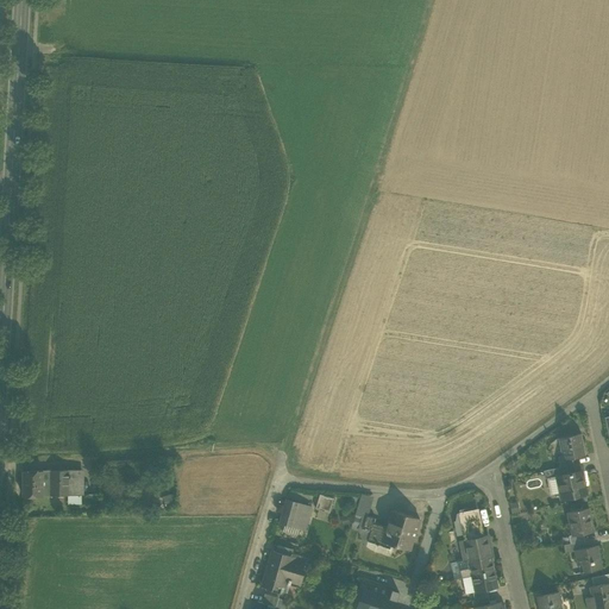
[(563,456),(564,459),(572,458),(584,456),(582,444),(581,445),(578,434),(559,438),(563,456)]
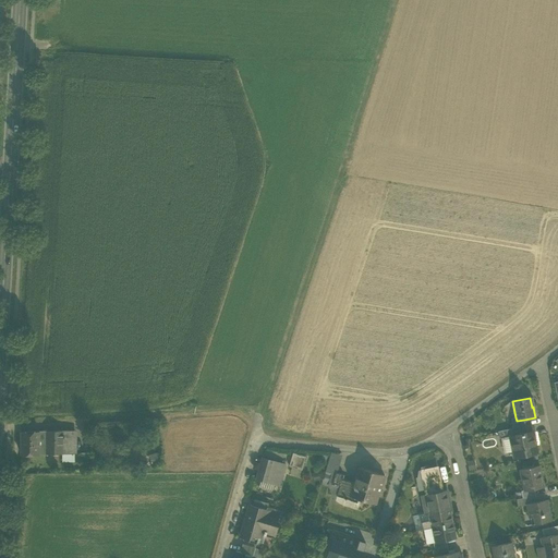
[(511,419),(513,428),(525,426),(524,420),(517,421),(516,417),(511,419)]
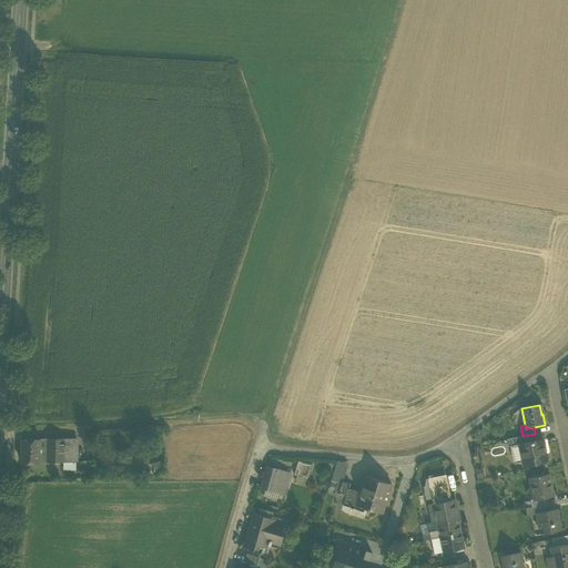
[(536,434),(535,434),(523,436),(507,439),(508,447),(520,444),(537,440),(536,434)]
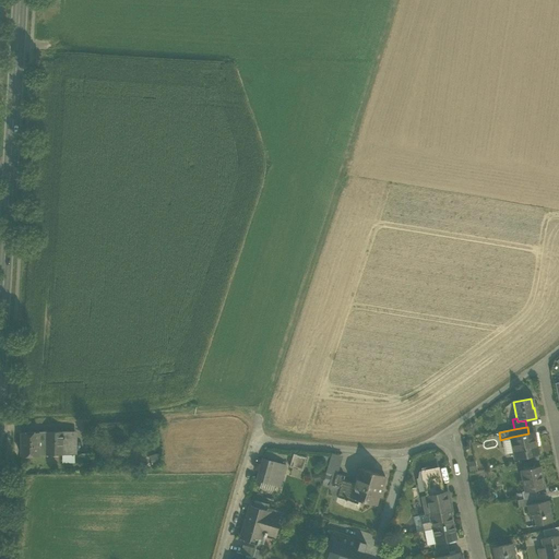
[(63,431),(46,431),(46,449),(46,455),(63,454),(63,431)]
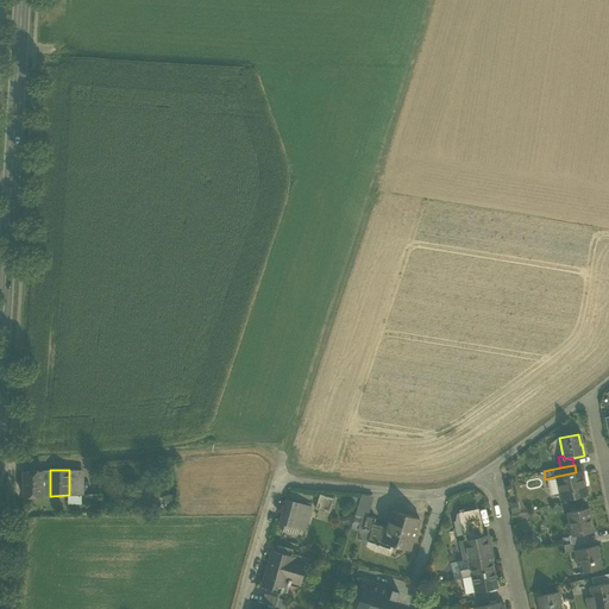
[(69,470),(69,495),(81,495),(81,470),(69,470)]
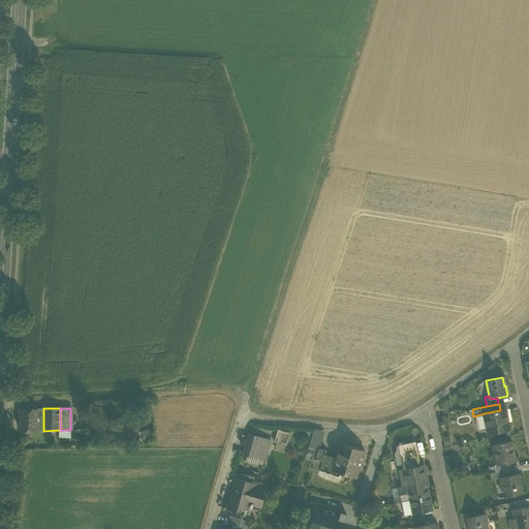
[(20,431),(37,431),(37,425),(37,409),(21,409),(20,431)]
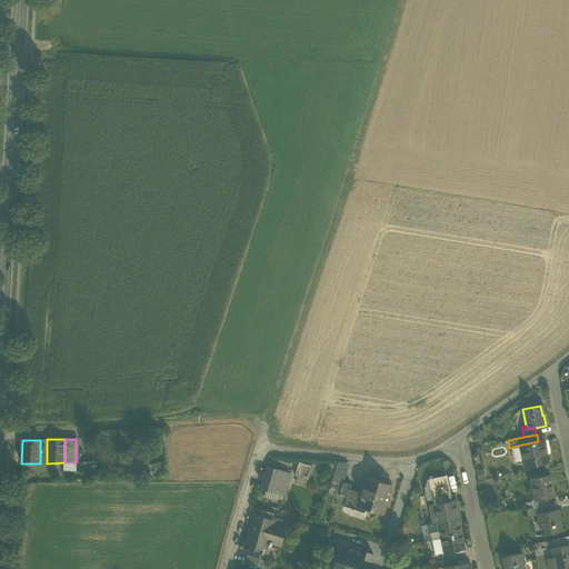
[(521,445),(526,467),(547,461),(542,440),(538,441),(521,445)]
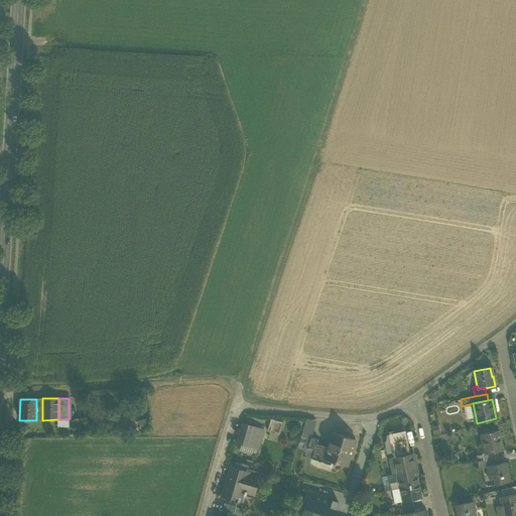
[(267,431),(279,434),(282,422),(271,419),(267,431)]
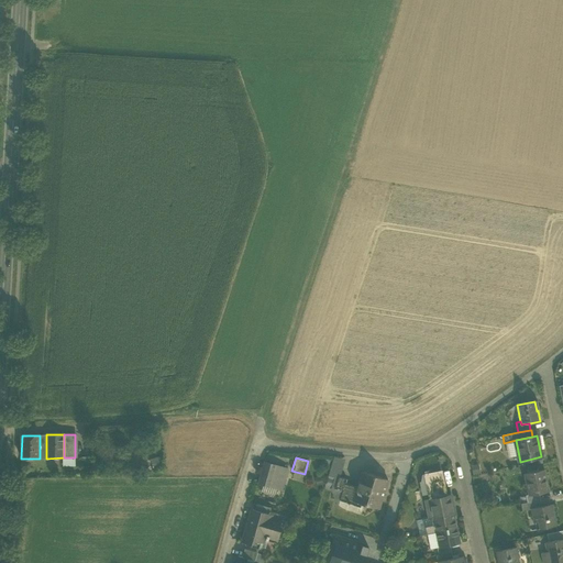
[(324,486),(335,489),(339,476),(344,460),(333,457),(324,486)]
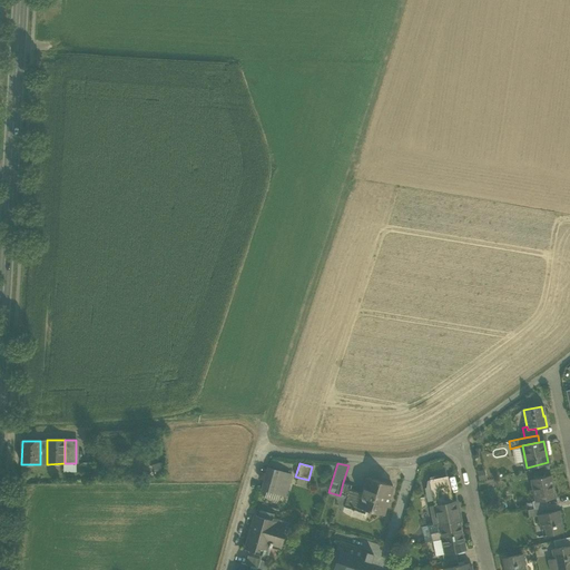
[(263,489),(286,495),(292,475),(268,469),(263,489)]
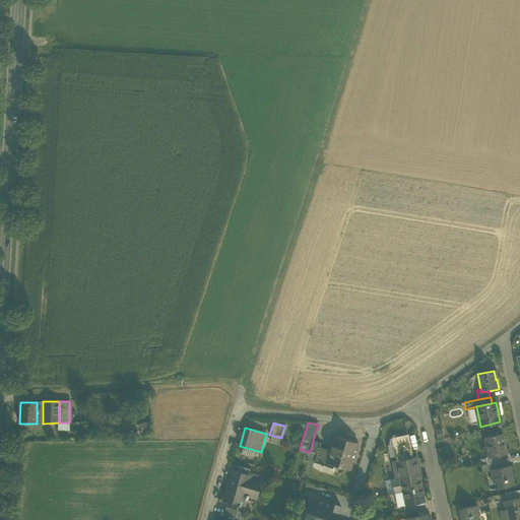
[(491,456),(491,457),(498,455),(507,454),(503,434),(484,438),(486,447),(489,447),(491,456)]
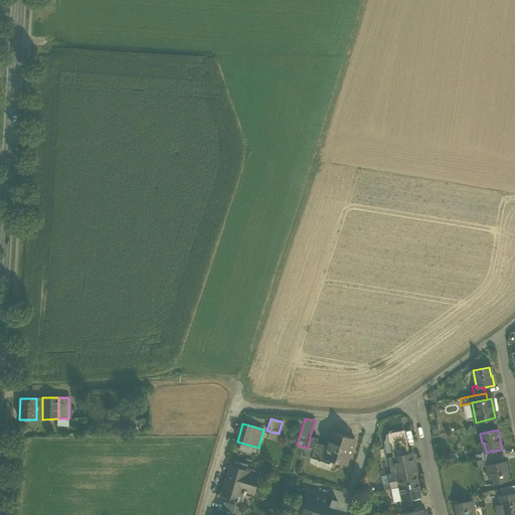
[(392,457),(408,458),(402,431),(387,434),(388,439),(391,452),(392,457)]
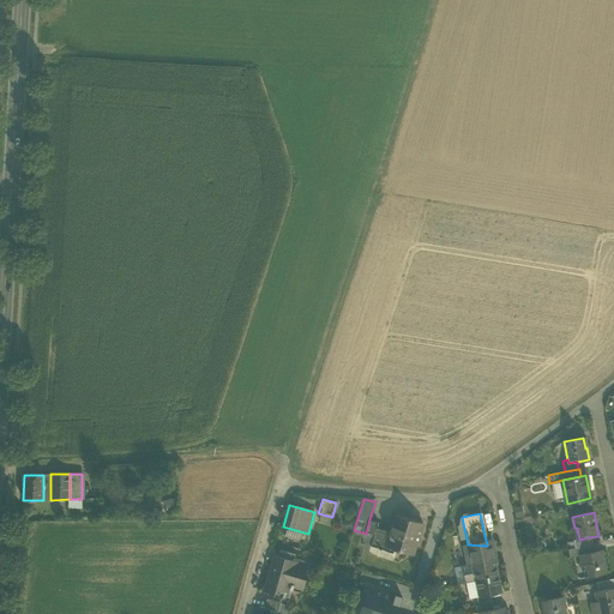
[(482,513),(480,513),(487,546),(492,545),(491,540),(488,540),(482,513)]
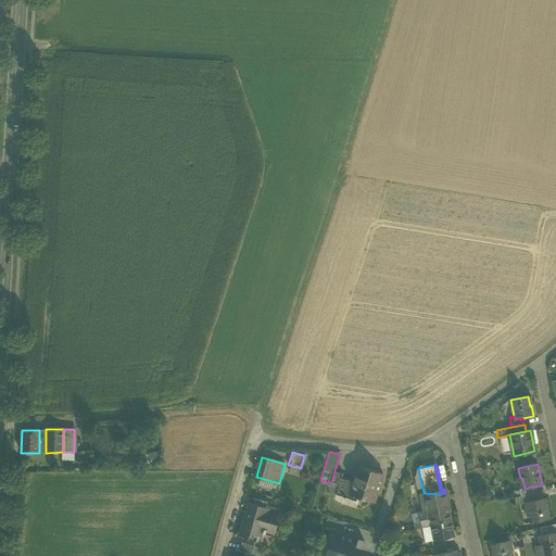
[(350,495),(374,503),(383,474),(358,466),(353,481),(349,495),(350,495)]
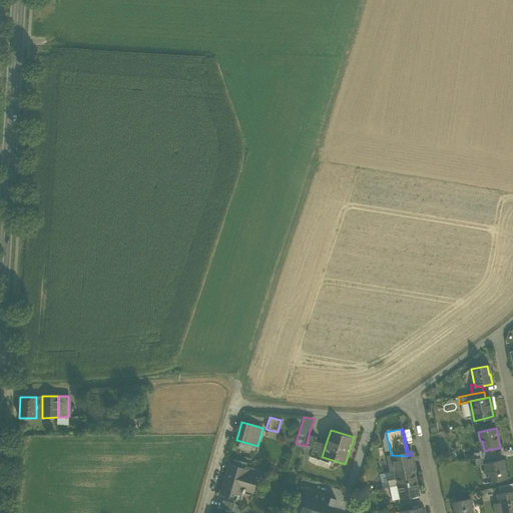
[(317,437),(309,434),(306,446),(312,448),(310,456),(322,460),(323,457),(322,457),(326,444),(315,441),(317,437)]
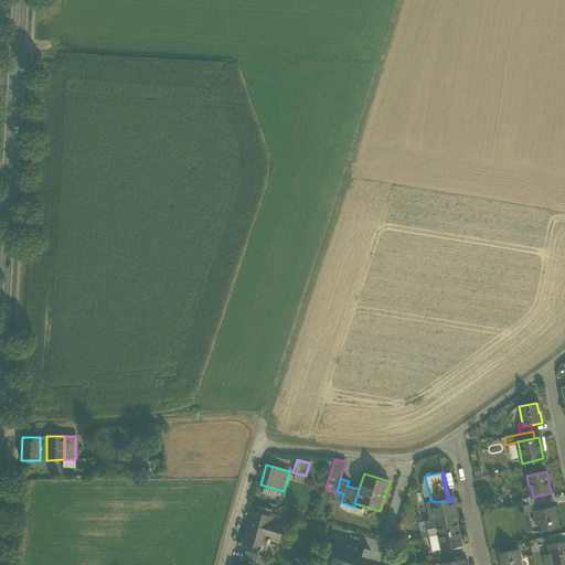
[(528,497),(529,504),(542,501),(541,494),(533,497),(533,496),(528,497)]
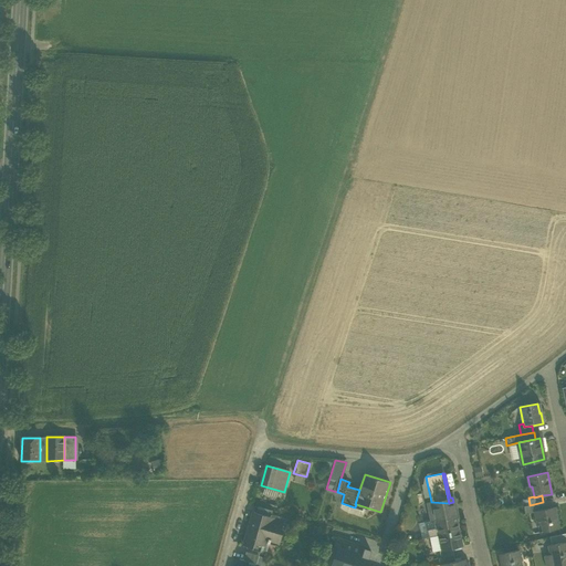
[(429,509),(432,521),(435,520),(435,521),(457,516),(453,502),(449,503),(431,502),(432,506),(429,509)]
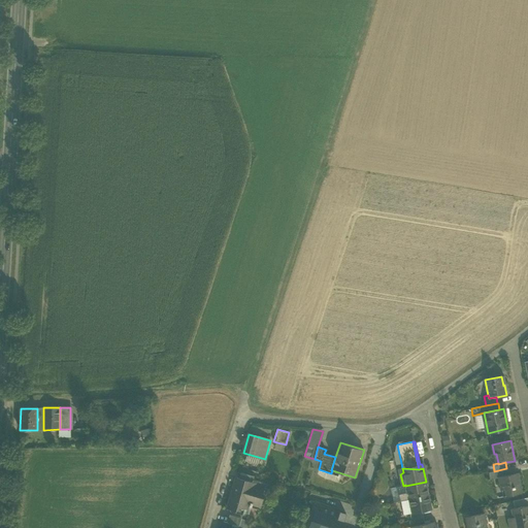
[(508,474),(506,468),(494,471),(488,472),(490,480),(499,477),(498,476),(508,474)]
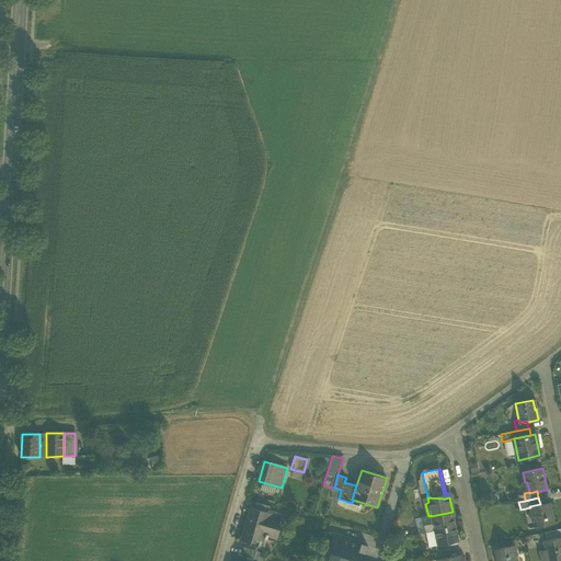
[(255,502),(254,508),(267,512),(270,506),(255,502)]
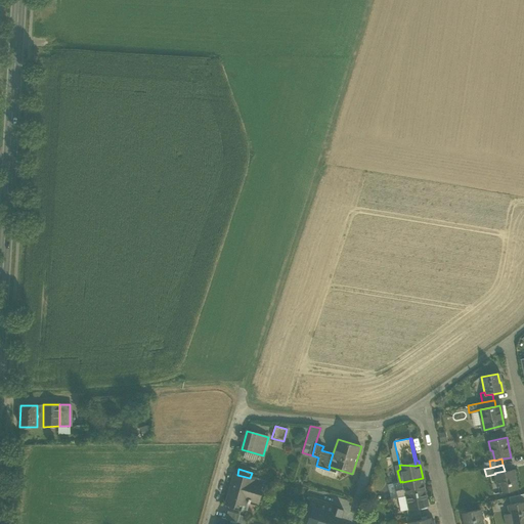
[(500,485),(503,492),(518,489),(516,481),(513,469),(505,471),(494,473),(495,474),(497,485),(500,485)]
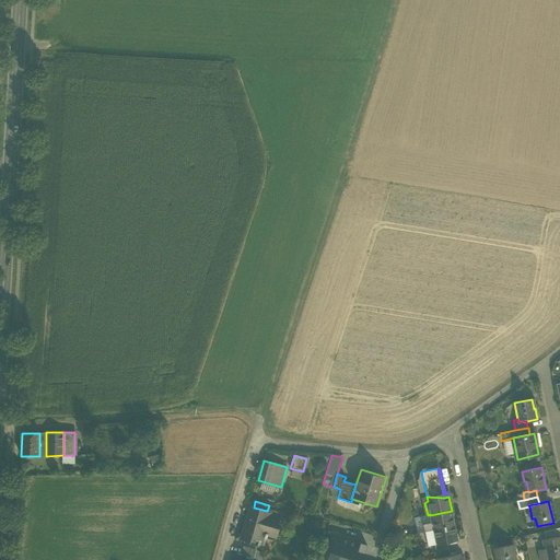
[(241,539),(251,541),(252,537),(258,539),(260,533),(265,534),(264,537),(266,538),(267,534),(276,537),(280,524),(278,524),(280,515),(267,512),(267,511),(254,508),(251,506),(241,539)]
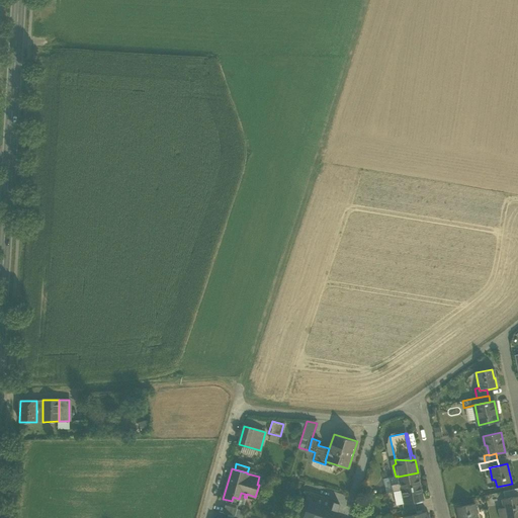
[(398,477),(401,490),(421,486),(418,472),(398,477)]
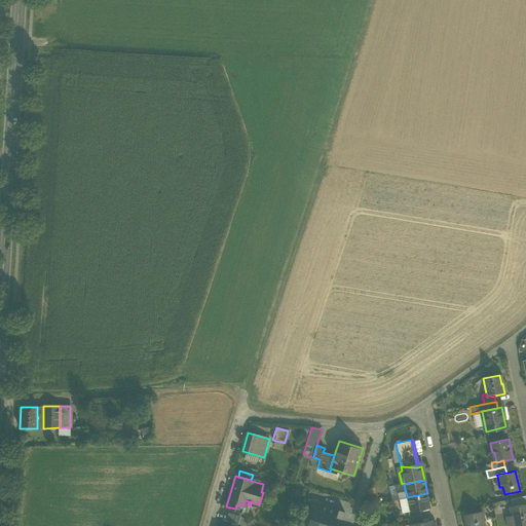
[(400,499),(407,497),(404,484),(404,483),(402,484),(397,485),(400,499)]
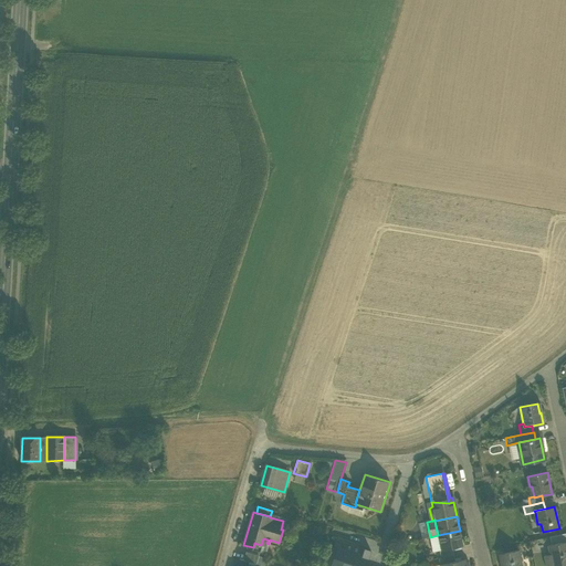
[(463,546),(460,531),(438,535),(441,551),(452,548),(463,546)]
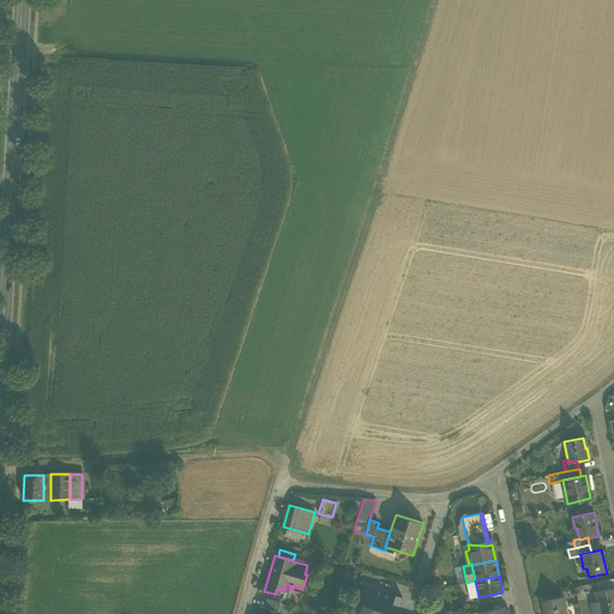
[(613,578),(601,582),(603,590),(613,588),(613,578)]
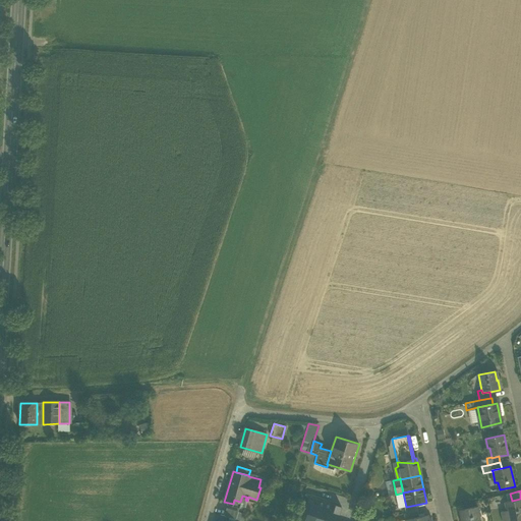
[(304,520),(336,520),(337,520),(341,507),(312,498),(304,520)]
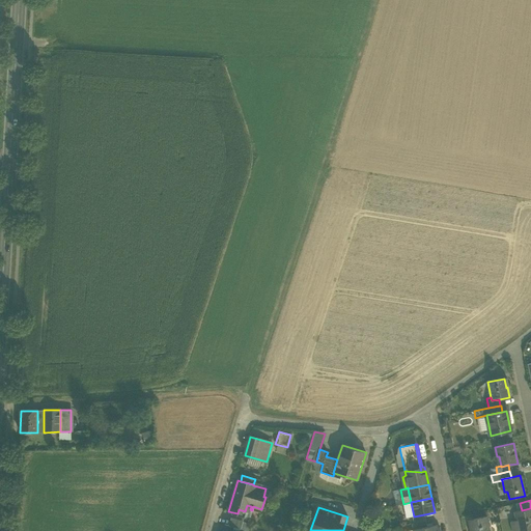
[(513,512),(515,521),(518,530),(523,530),(530,529),(530,508),(522,510),(513,512)]
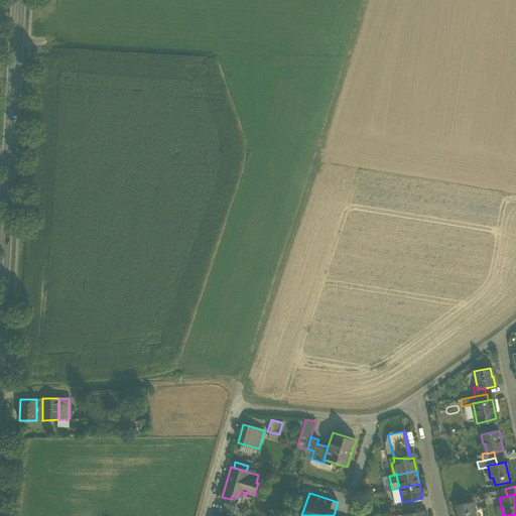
[(222,511),(234,514),(236,506),(237,503),(226,500),(222,511)]
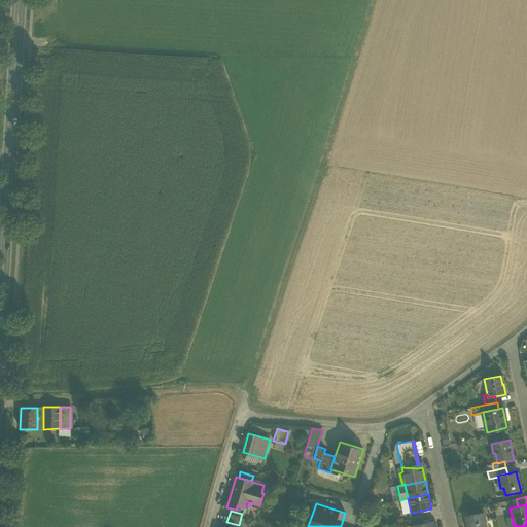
[(409,513),(411,519),(423,517),(421,511),(411,513),(409,513)]
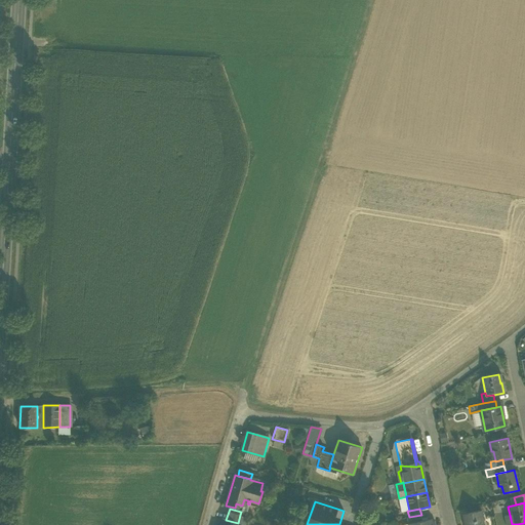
[(462,515),(465,524),(484,524),(481,511),(462,515)]
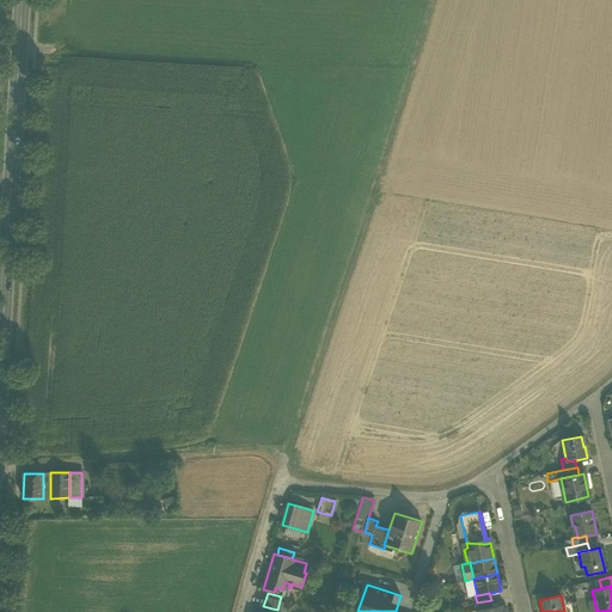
[(280,600),(277,610),(287,611),(289,604),(280,600)]
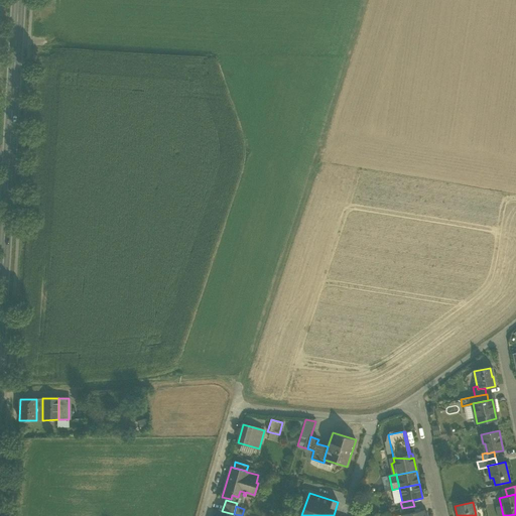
[(414,510),(414,506),(402,508),(400,509),(401,515),(415,512),(414,510)]
